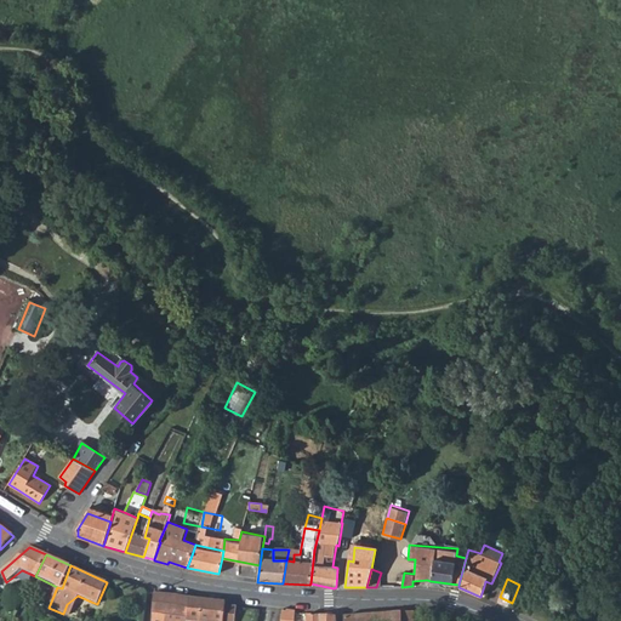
[(187,620),(189,598),(176,596),(154,593),(152,610),(152,615),(151,620),(187,620)]
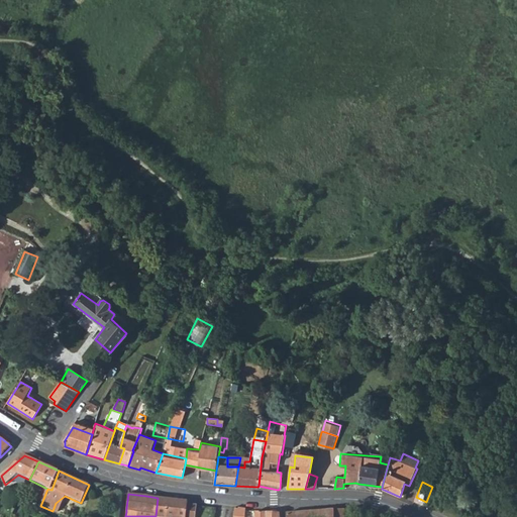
[(56,503),(53,511),(57,513),(65,496),(56,503)]
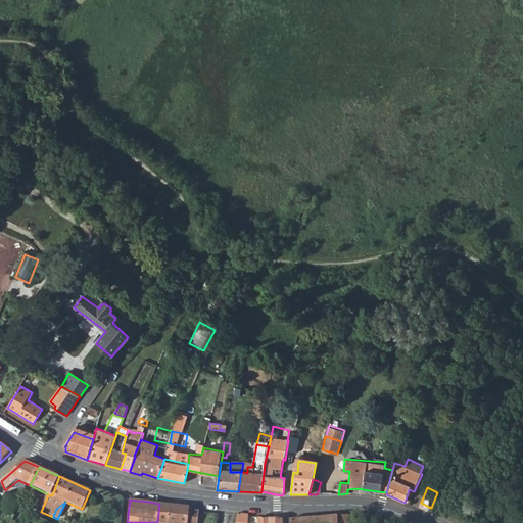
[(189,511),(190,508),(170,505),(159,504),(157,522),(196,522),(197,512),(189,511)]
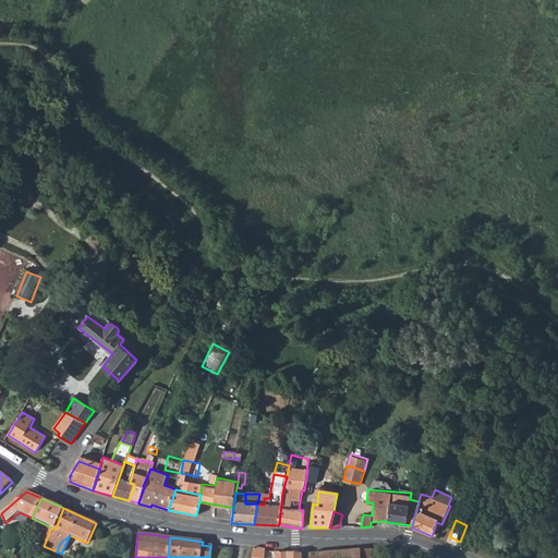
[(263,557),(265,549),(254,548),(254,550),(252,557),(263,557)]
